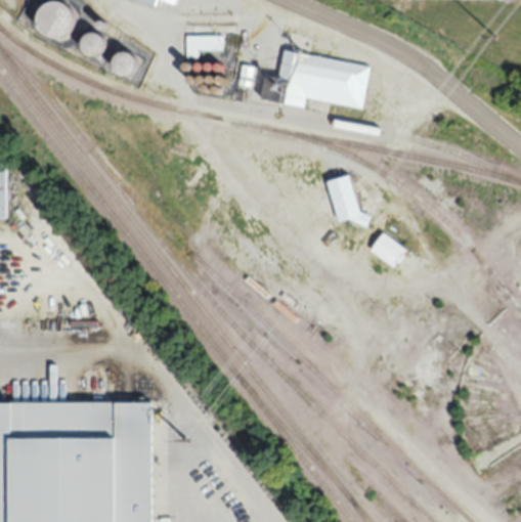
[(45,0),(36,30),(61,38),(72,6),(49,0),(45,0)]
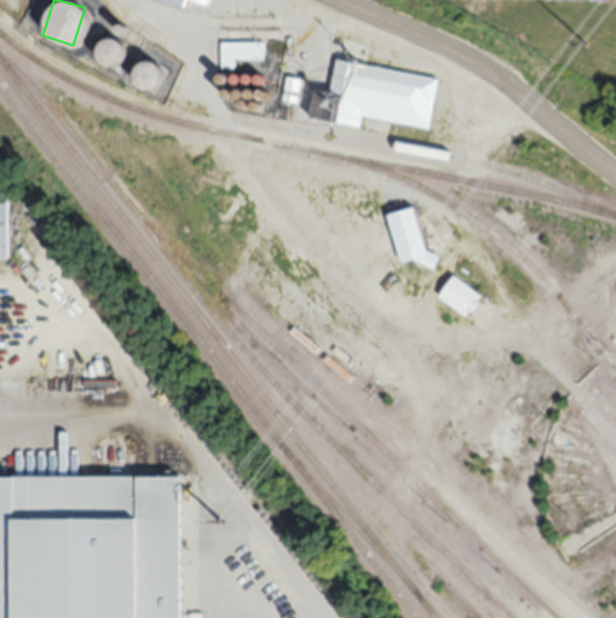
[(436,78),(333,58),(328,91),(311,87),(306,118),(358,126),(360,116),(426,129),(436,78)]
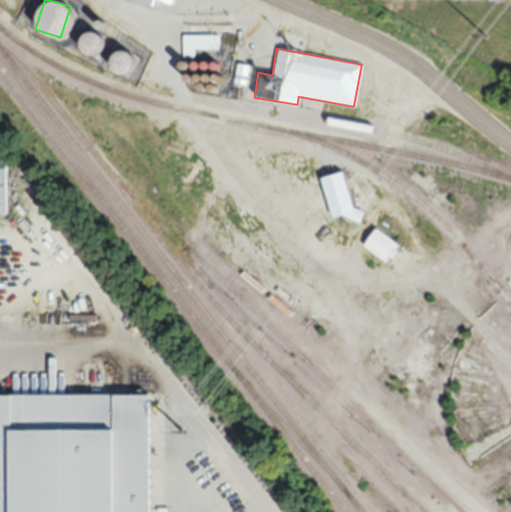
[(344,172),(321,176),(331,219),(360,213),(359,208),(352,210),(344,172)]
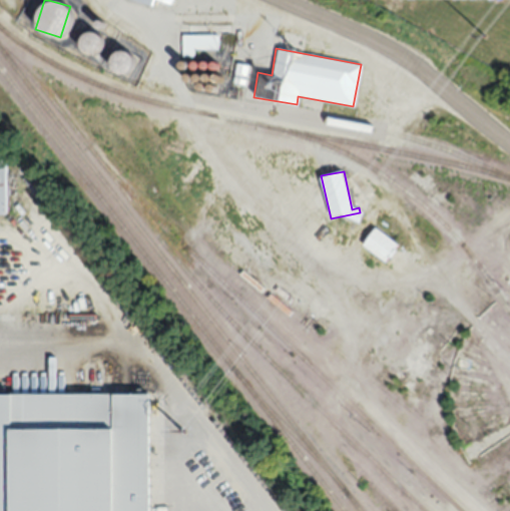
[(398,244),(375,226),(361,243),(384,262),(398,244)]
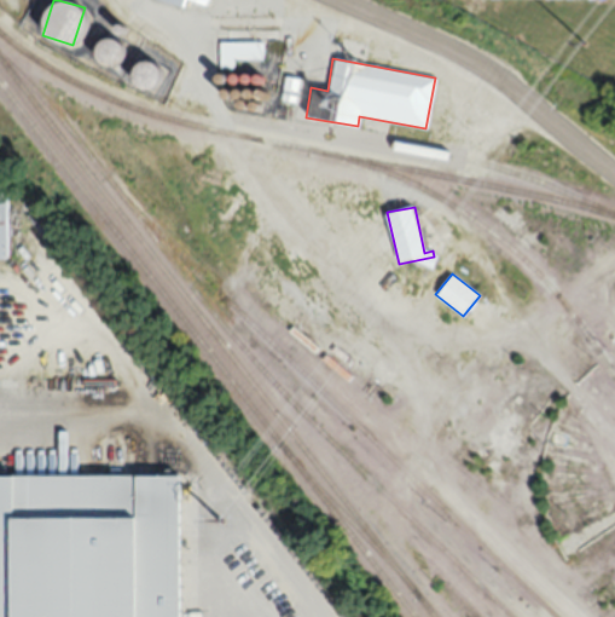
[(0,616),(177,616),(177,476),(0,474),(0,616)]
